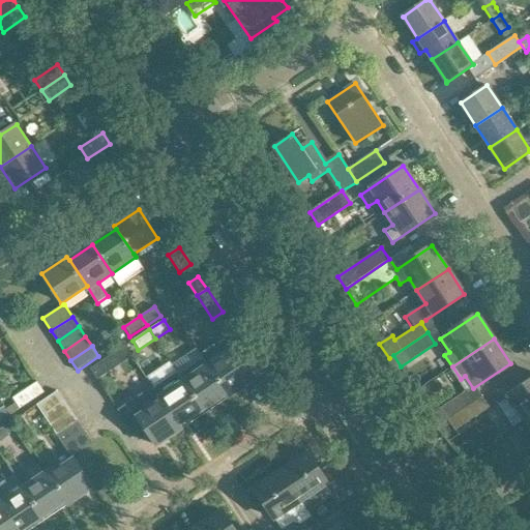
[(125,346),(91,369),(98,379),(133,356),(125,346)]
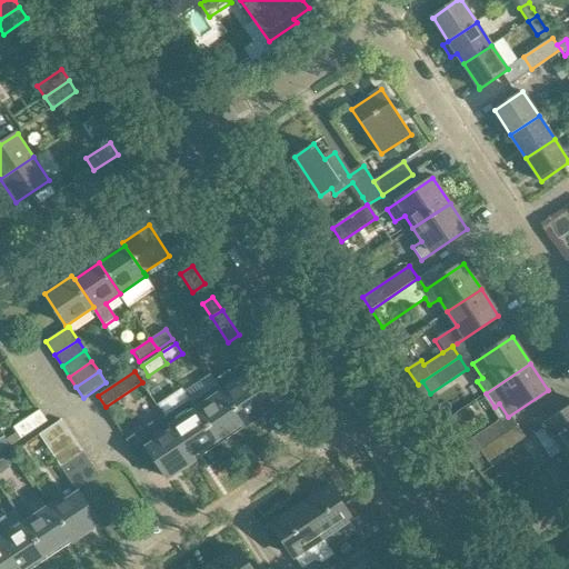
[(251,378),(226,396),(242,423),(246,427),(272,409),(251,378)]
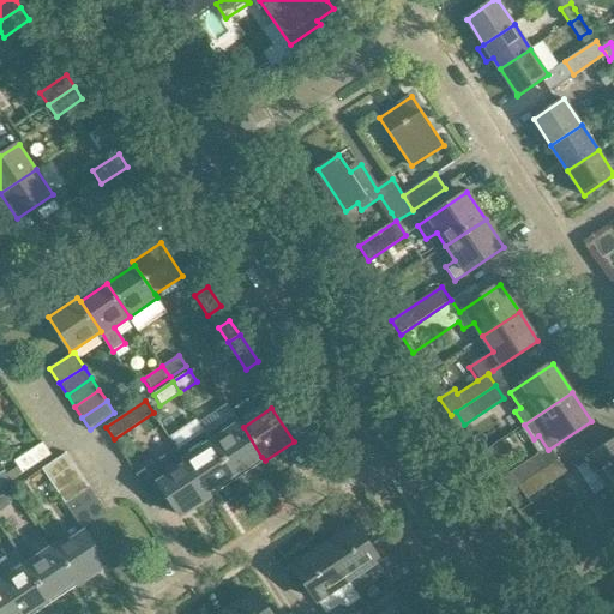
[(244,427),(235,415),(208,433),(235,475),(262,457),(244,427)]
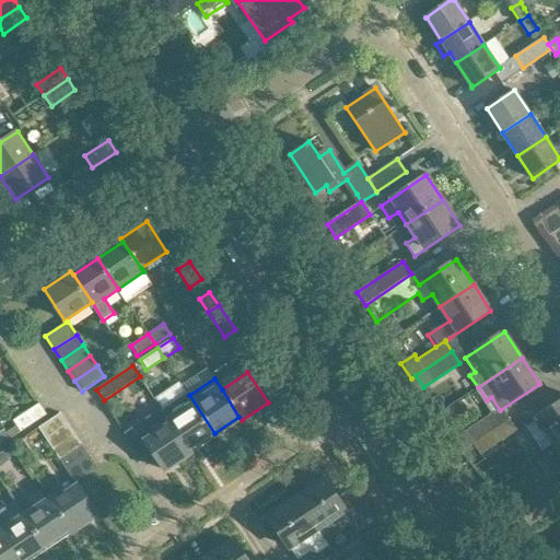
[(189,450),(214,433),(189,395),(188,396),(194,404),(170,419),(172,423),(189,450)]
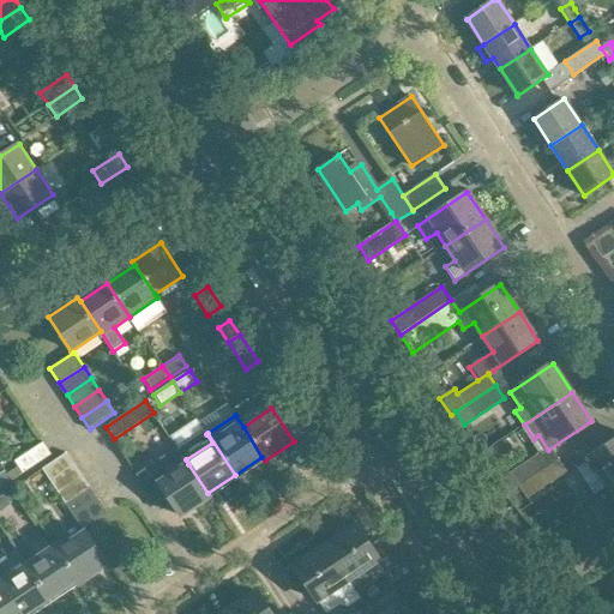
[(597,471),(607,486),(613,480),(613,440),(577,465),(587,479),(597,471)]
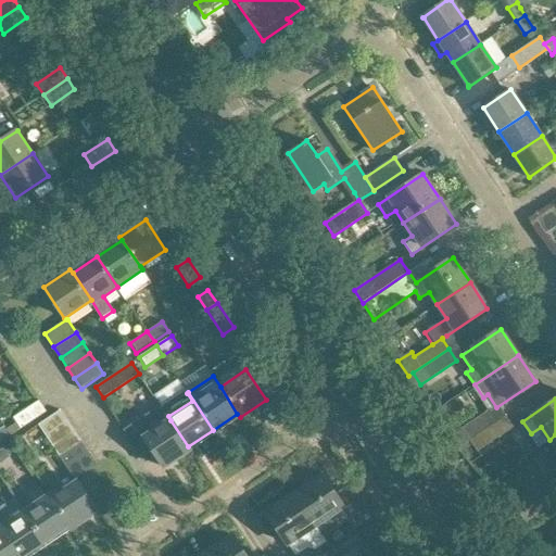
[(47,412),(39,400),(14,417),(22,428),(47,412)]
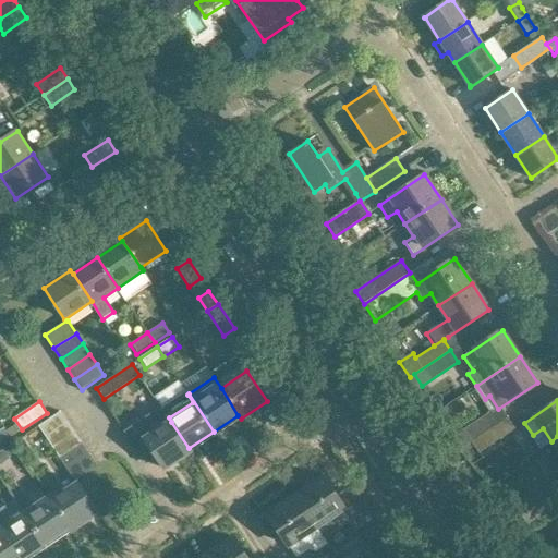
[(47,437),(70,423),(61,411),(39,425),(47,437)]
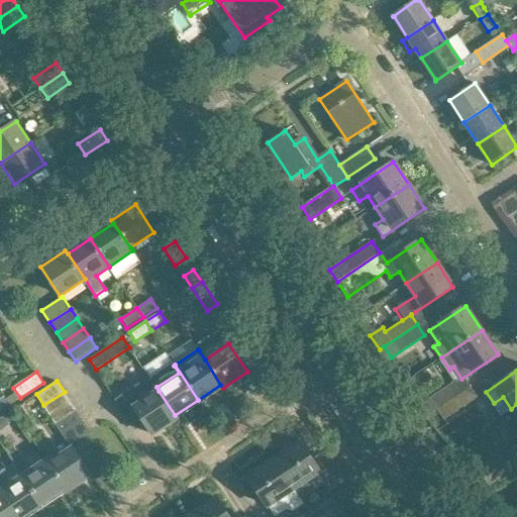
[(454,381),(429,398),(436,409),(462,392),(454,381)]
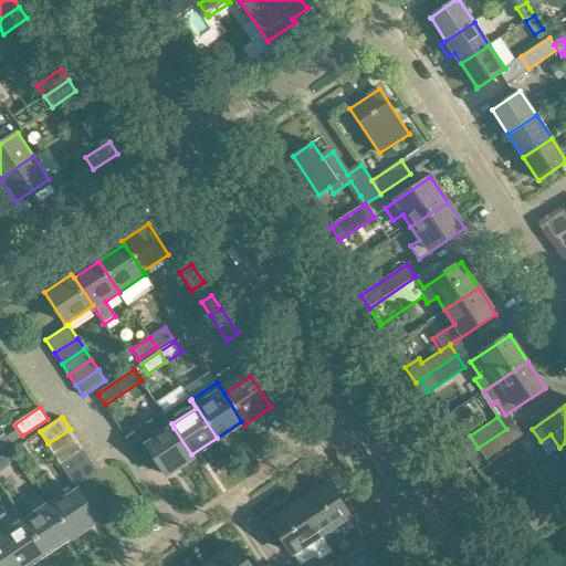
[(515,423),(506,429),(478,448),(486,460),(523,435),(515,423)]
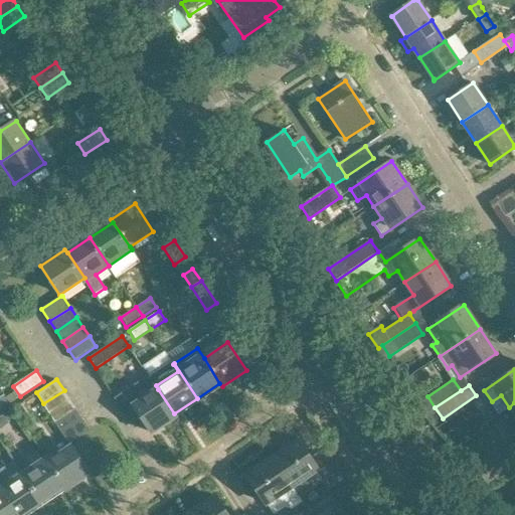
[(176,416),(174,413),(158,389),(134,405),(152,433),(176,416)]
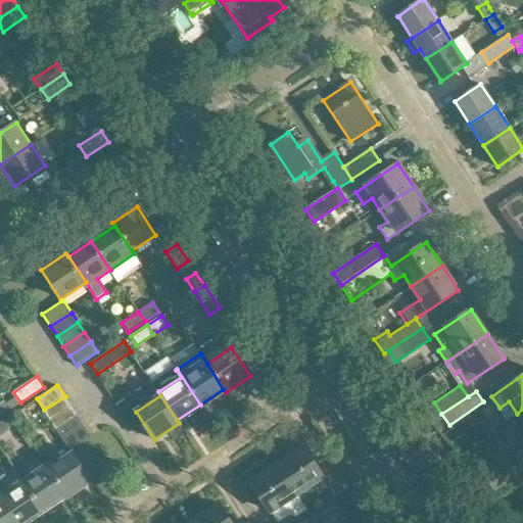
[(72,406),(65,396),(44,410),(51,420),(72,406)]
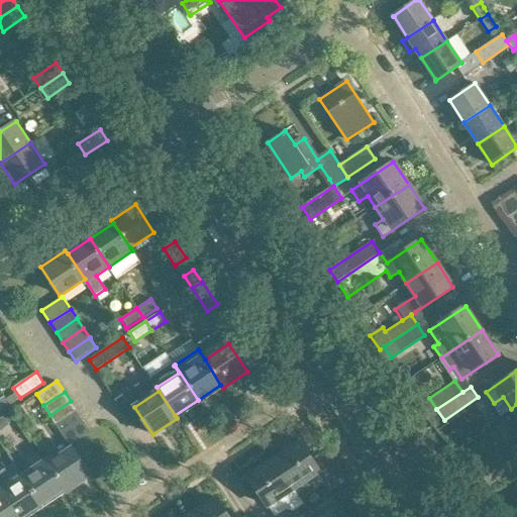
[(71,401),(50,415),(57,424),(77,411),(71,401)]
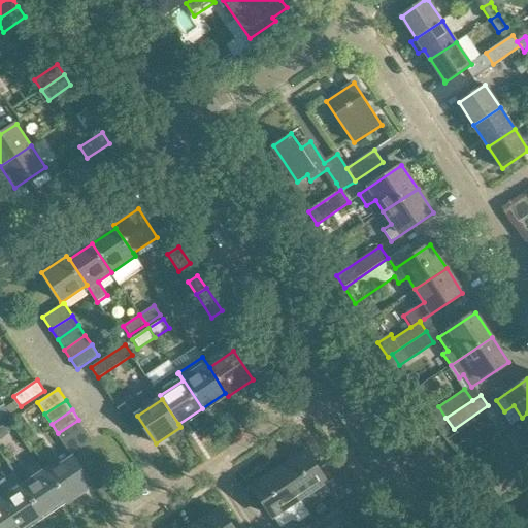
[(58,433),(65,443),(86,430),(78,420),(58,433)]
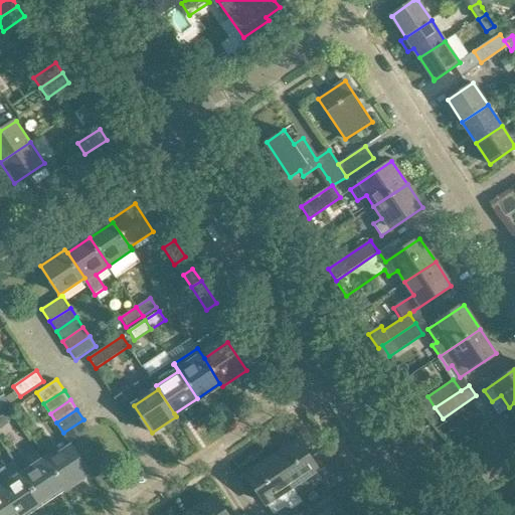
[(83,419),(63,433),(70,444),(91,430),(83,419)]
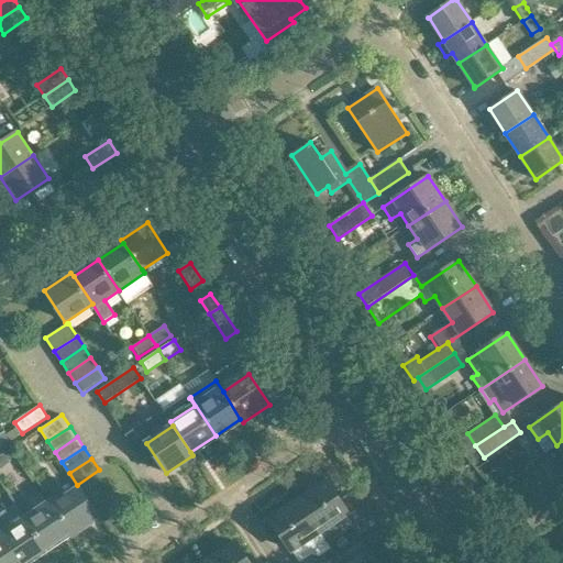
[(328,543),(355,525),(327,482),(299,500),(328,543)]
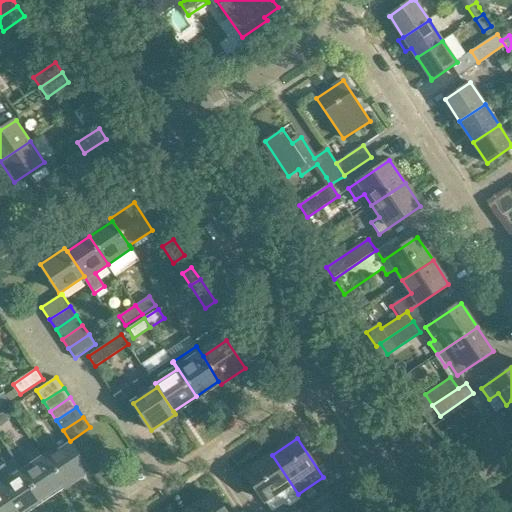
[(511,448),(509,443),(475,466),(484,479),(511,460),(511,448)]
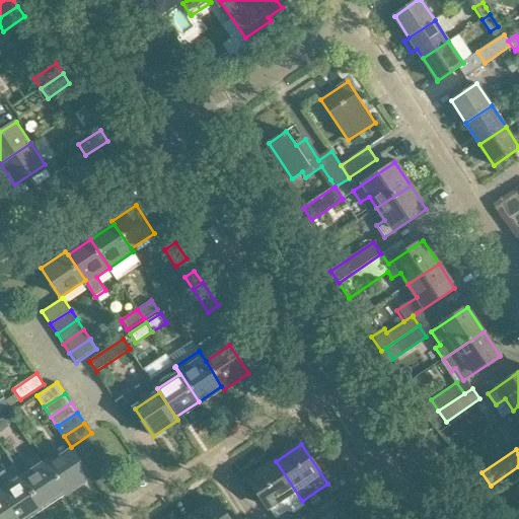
[(67,494),(91,477),(72,450),(49,465),(47,462),(46,462),(64,491),(67,494)]
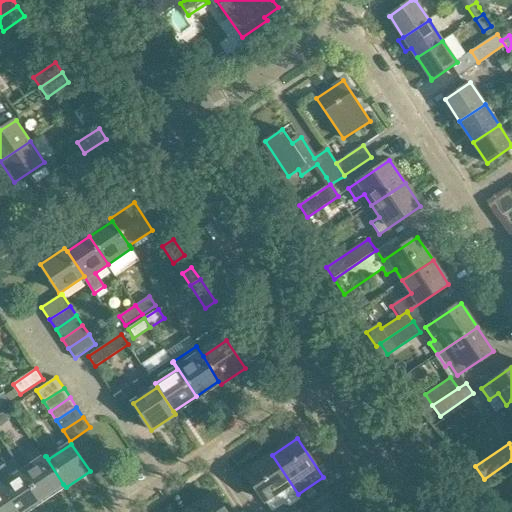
[(301,498),(298,494),(272,455),(246,472),(272,511),(283,503),(290,505),(301,498)]
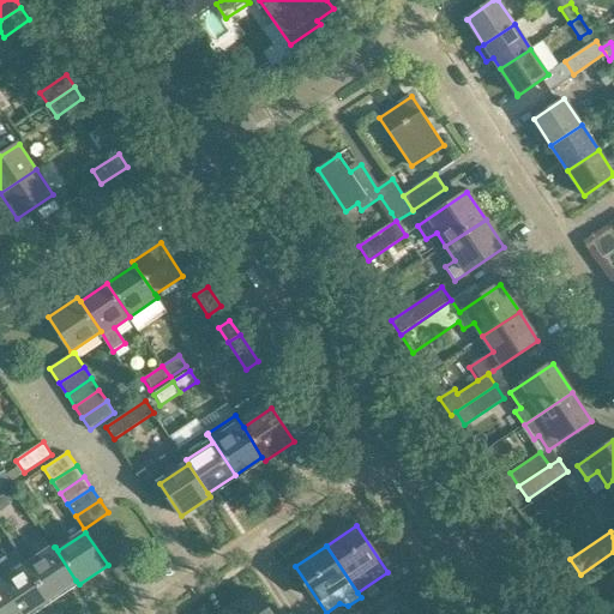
[(54,547),(28,565),(49,599),(76,581),(54,547)]
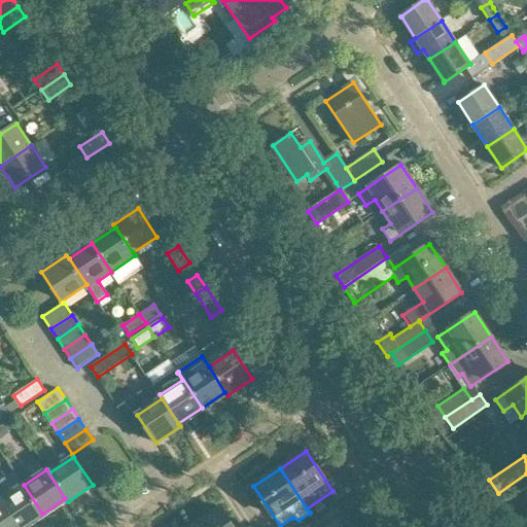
[(339,486),(360,519),(371,513),(349,480),(339,486)]
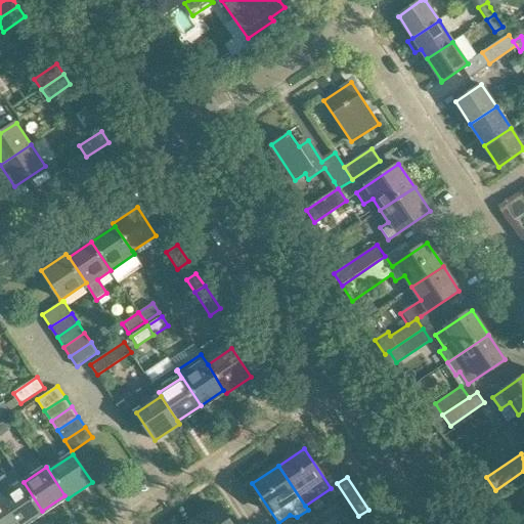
[(22,523),(42,511),(24,482),(10,491),(2,478),(0,479),(0,498),(2,501),(16,523),(22,523)]
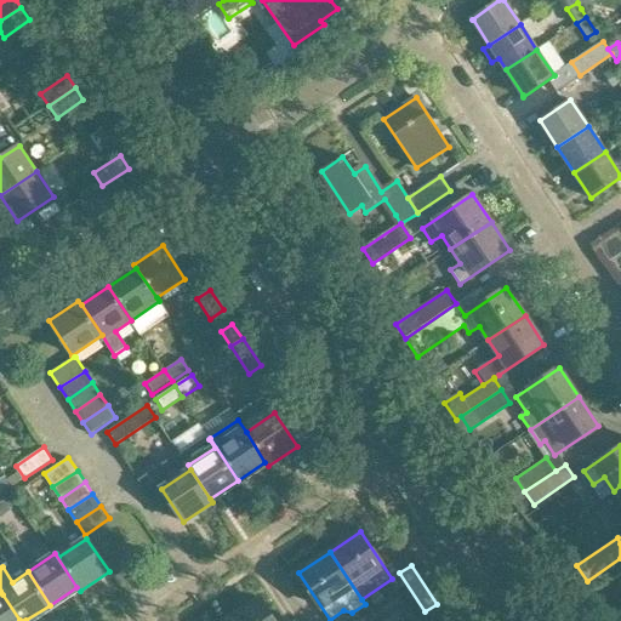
[(0,620),(20,620),(3,594),(0,596),(0,620)]
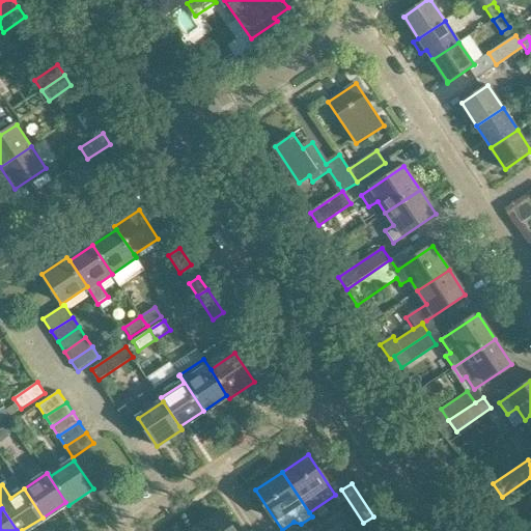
[(233,530),(222,512),(196,530),(233,530)]
